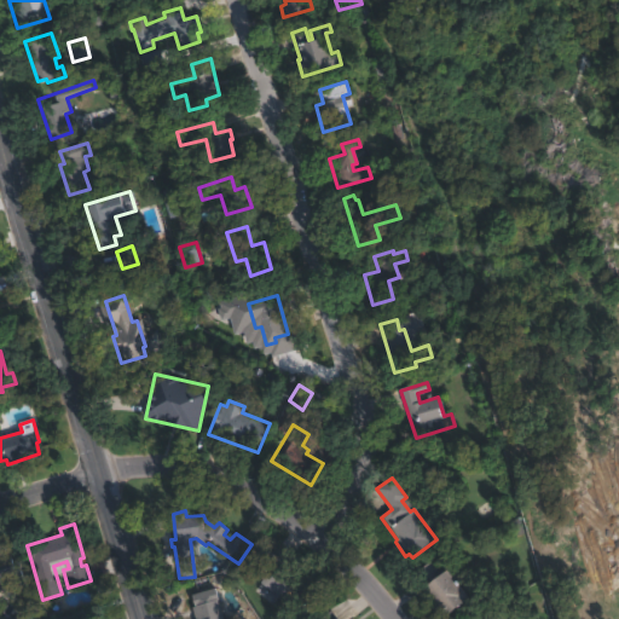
[(314,593),(306,603),(308,606),(301,617),(298,614),(294,618),(289,618),(284,614),(289,608),(277,599),(275,601),(267,596),(271,589),(261,582),(268,571),(260,565),(270,550),(284,561),(283,563),(295,572),(291,577),(314,593)]
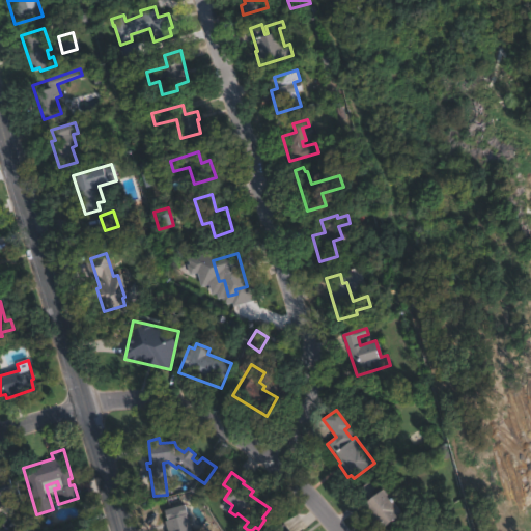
[(0,475),(8,473),(15,495),(0,499),(0,475)]
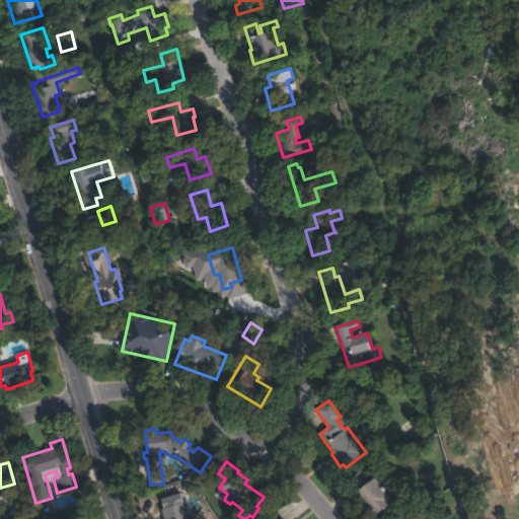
[(361,472),(374,491),(381,486),(390,500),(368,516),(361,506),(362,505),(355,495),(357,493),(349,480),(361,472)]
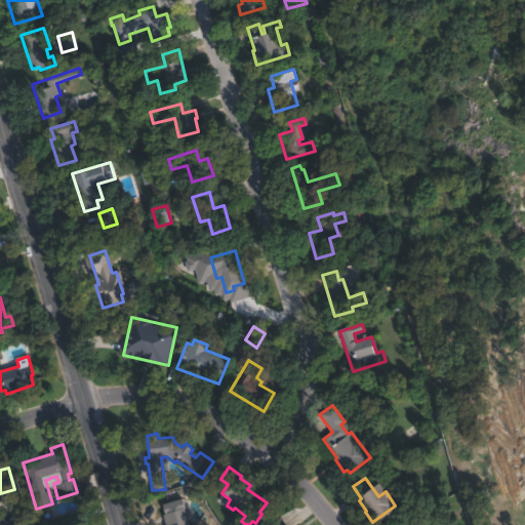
[(184,508),(188,524),(193,524),(201,523),(201,524),(166,524),(164,513),(161,503),(182,498),(184,508)]
